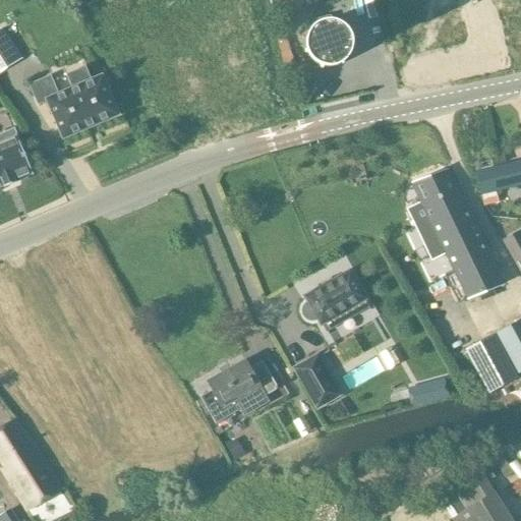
[(320,68),(323,68),(324,67),(342,62),(343,64),(345,62),(344,61),(349,43),(351,42),(350,40),(349,40),(336,26),(336,24),(334,23),(333,25),(314,30),(313,29),(311,31),(312,32),(307,50),(305,50),(305,53),(307,52),(321,66),(320,68)]
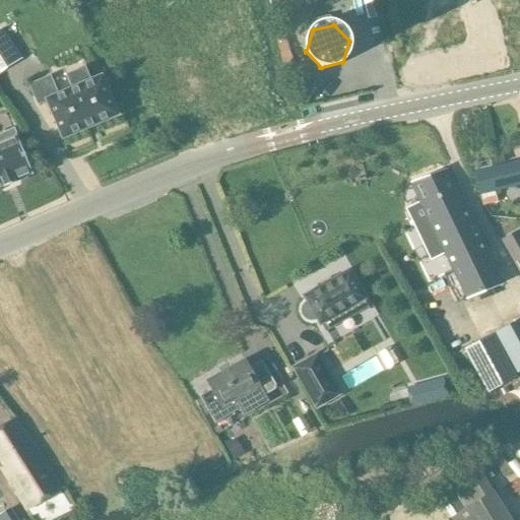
[(0,71),(19,59),(1,31),(0,29),(0,71)]
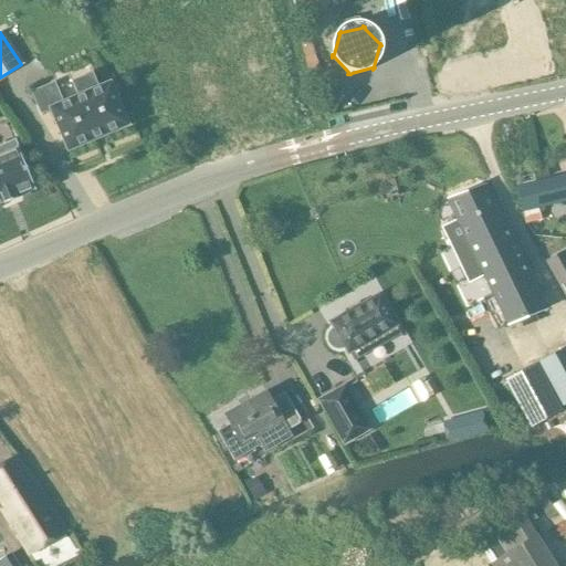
[(41,115),(50,111),(67,153),(130,126),(111,81),(98,86),(93,73),(72,82),(77,95),(62,102),(54,83),(31,93),(41,115)]
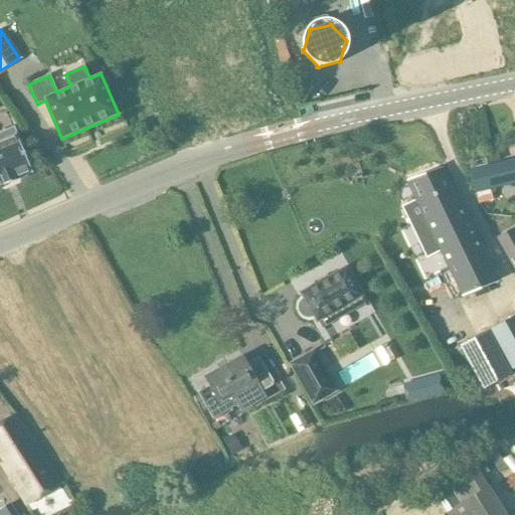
[(14,177),(31,171),(13,127),(1,132),(4,140),(0,141),(0,183),(2,183),(3,185),(15,180),(14,177)]
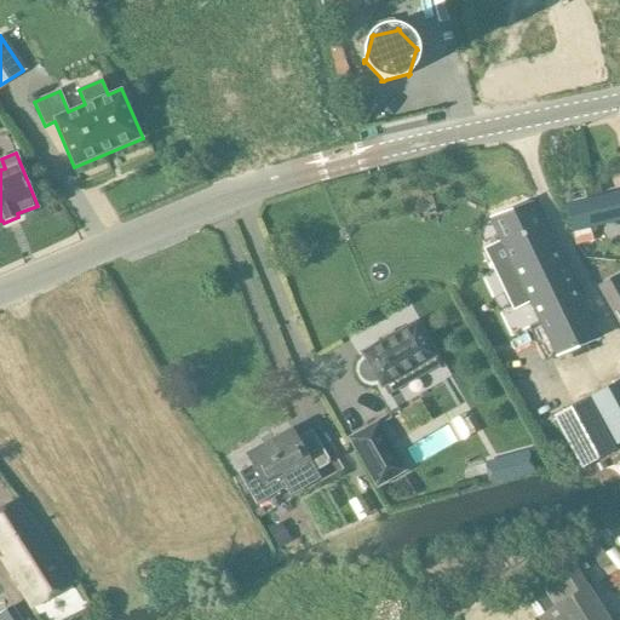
[(583,183),(586,197),(601,194),(597,179),(583,183)]
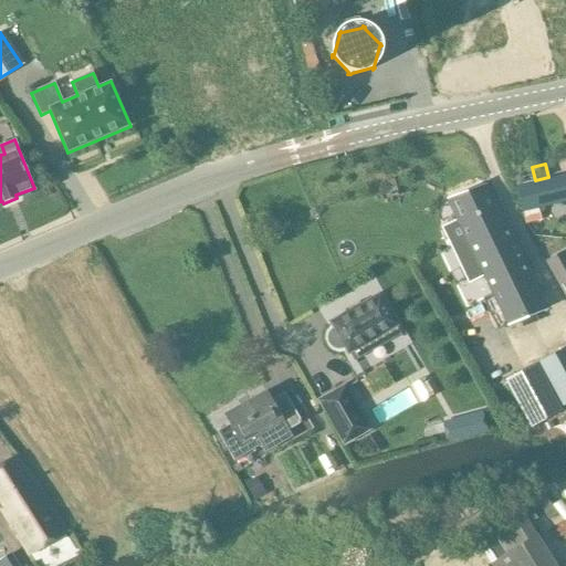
[(565,175),(516,188),(522,211),(565,199),(565,175)]
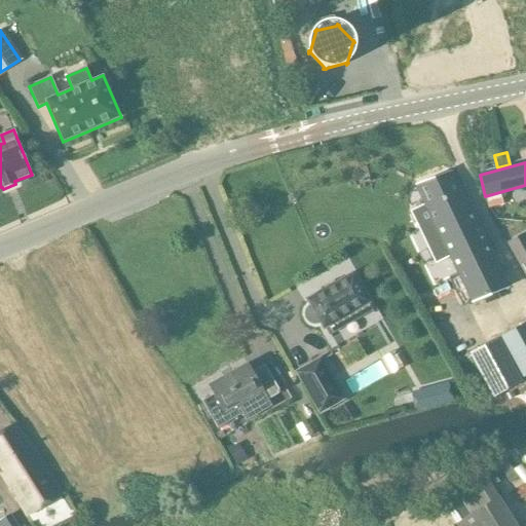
[(425,207),(413,212),(421,228),(434,223),(473,301),(508,288),(451,174),(416,186),(425,207)]
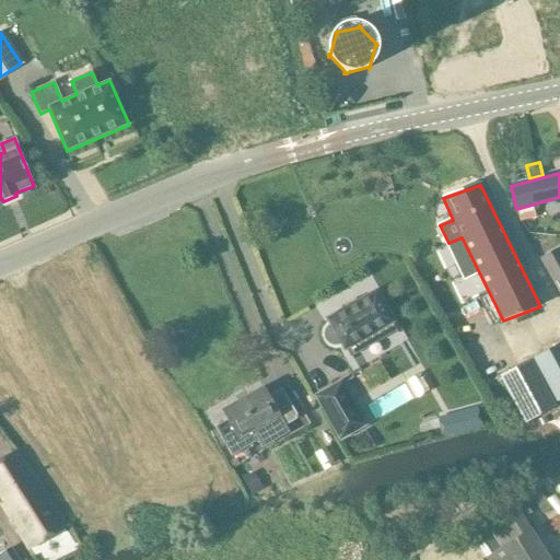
[(559,248),(540,260),(559,293),(559,248)]
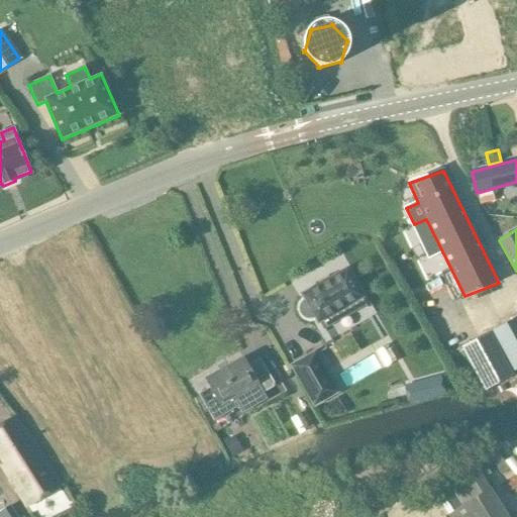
[(302,303),(300,307),(300,311),(302,316),(306,318),(311,318),(316,316),(319,321),(362,296),(345,270),(303,295),(306,300),(302,303)]
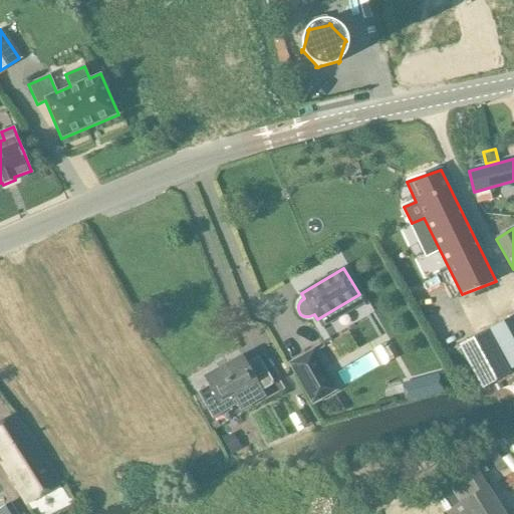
[(513,315),(489,329),(510,368),(513,365),(513,315)]
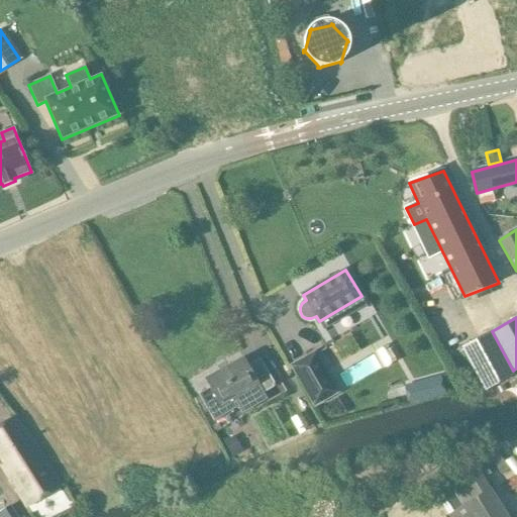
[(314,352),(291,366),(313,405),(336,392),(314,352)]
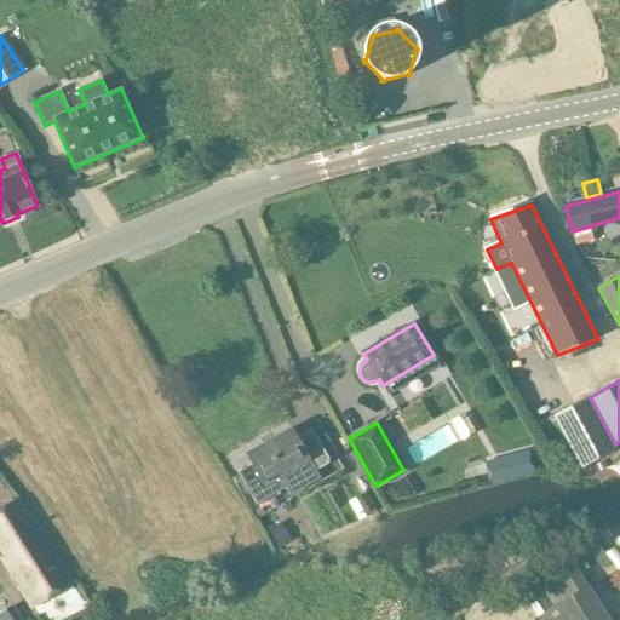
[(237,474),(256,505),(286,488),(280,477),(309,461),(315,471),(331,463),(313,430),(297,438),(291,429),(246,454),(252,464),(237,474)]
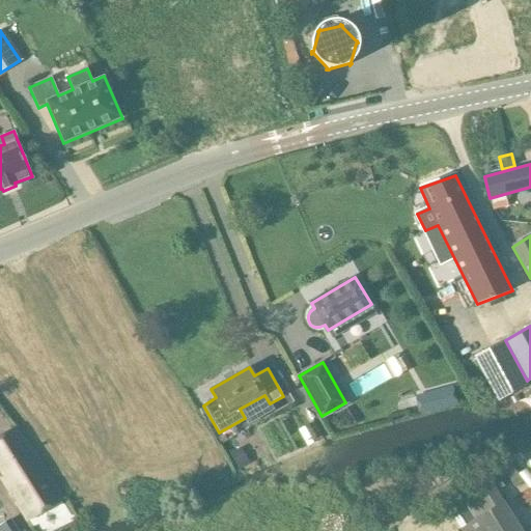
[(454,386),(434,391),(440,413),(459,408),(454,386)]
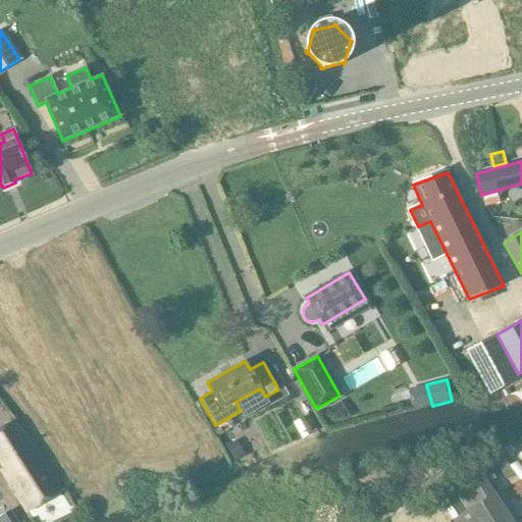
[(3,472),(28,511),(59,490),(35,452),(34,453),(14,423),(0,431),(0,461),(5,470),(3,472)]
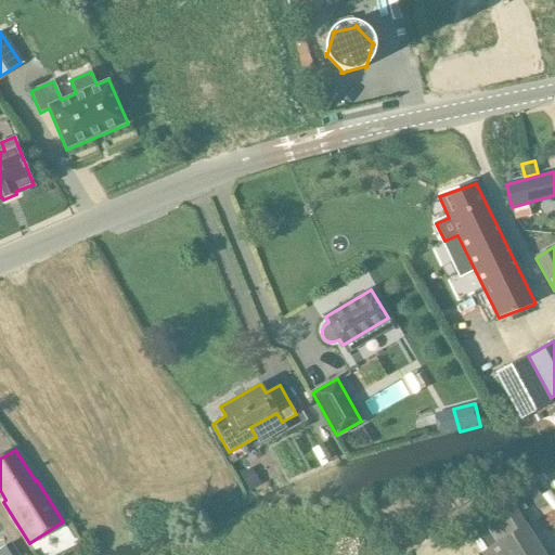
[(239,473),(249,491),(260,485),(249,466),(239,473)]
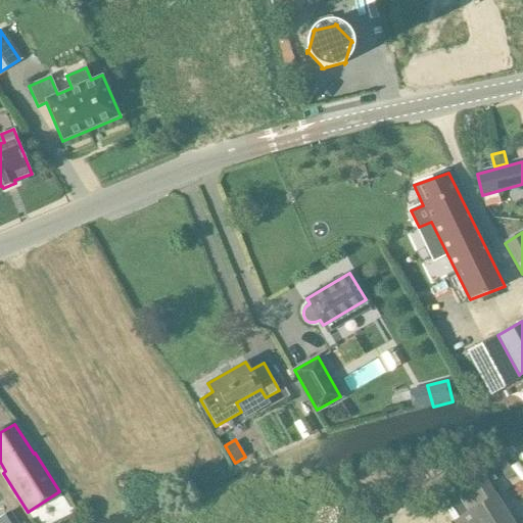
[(447,487),(466,515),(494,498),(486,485),(496,481),(486,464),(476,470),(447,487)]
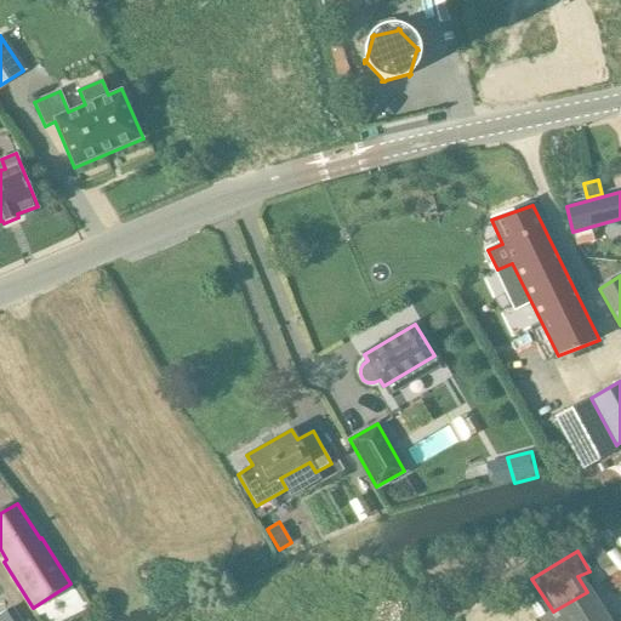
[(604,620),(587,592),(553,611),(537,620),(604,620)]
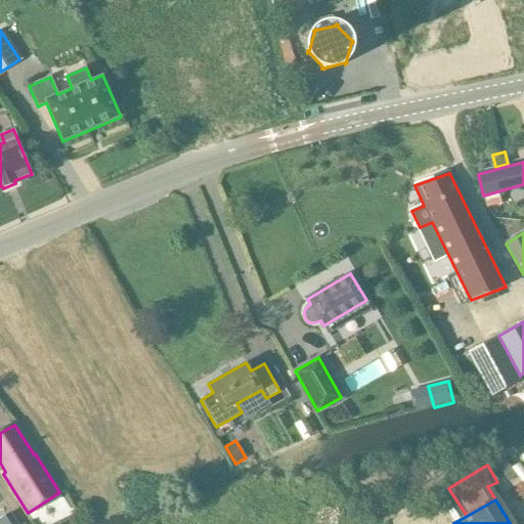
[(7,514),(0,518),(0,523),(12,523),(13,523),(7,514)]
